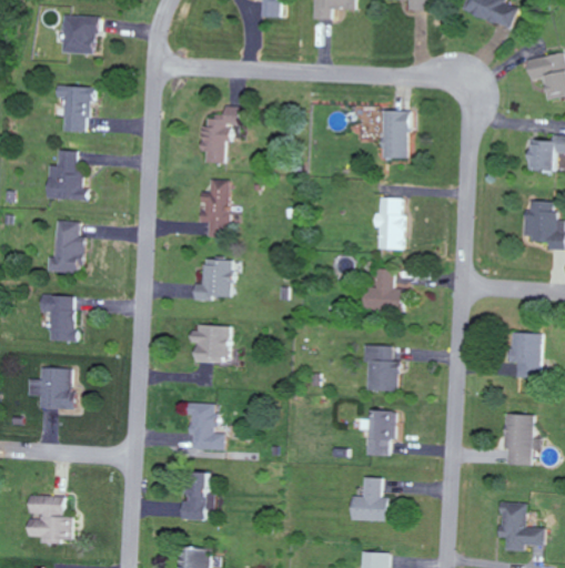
[(280,18),(280,0),(268,0),(261,0),(261,18),(280,18)]
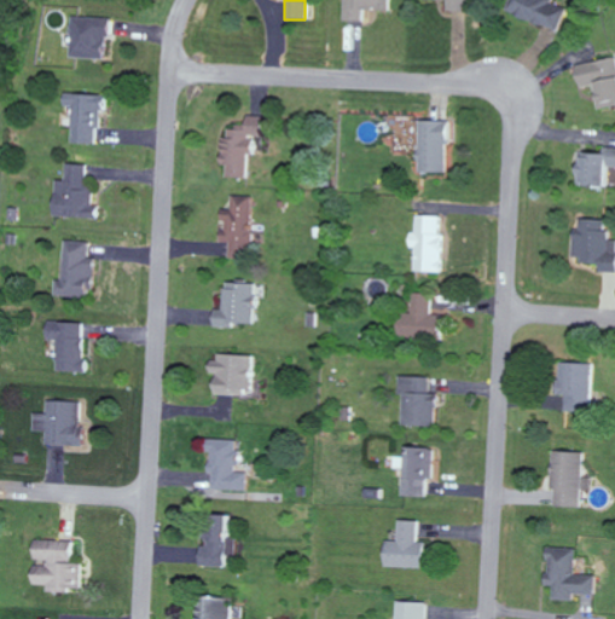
[(387,0),(361,0),(340,0),(340,21),(360,22),(361,11),(386,11),(387,0)]
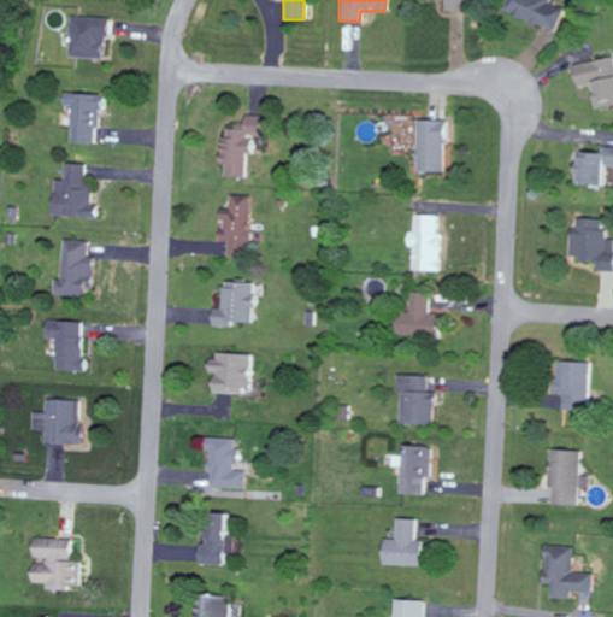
[(461,0),(446,0),(442,0),(442,11),(460,12),(461,0)]
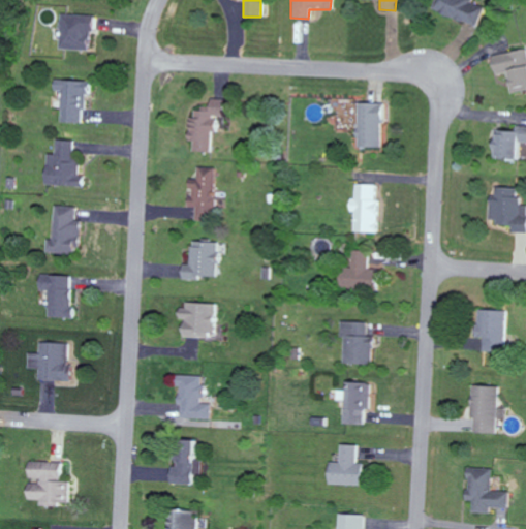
[(92,16),(58,14),(57,49),(87,50),(88,32),(91,32),(92,16)]
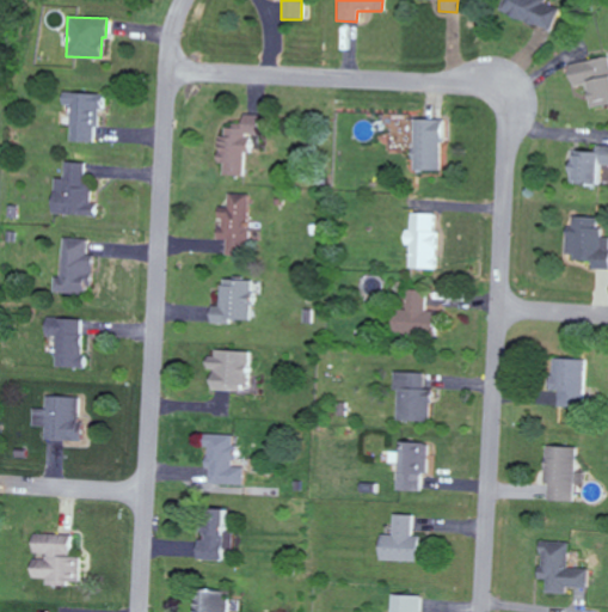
[(607,55),(566,63),(571,87),(584,85),(589,109),(607,104),(607,55)]
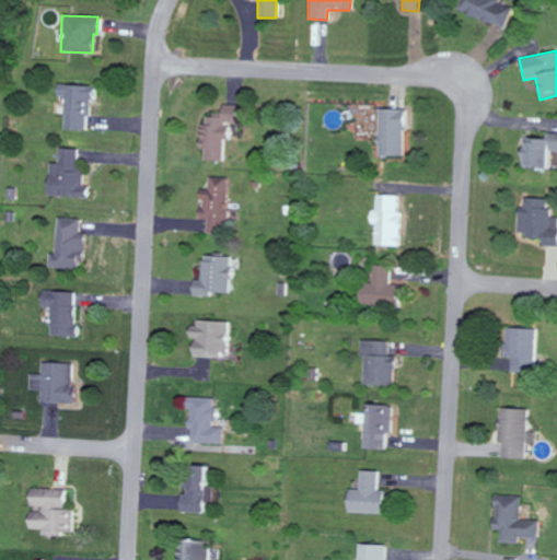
[(61,130),(88,130),(89,85),(55,84),(55,96),(62,96),(61,130)]
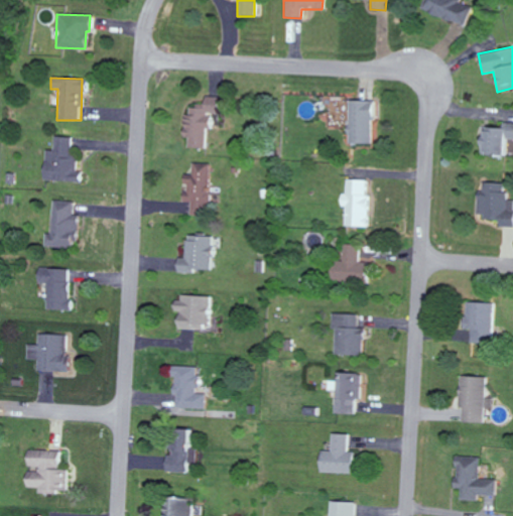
[(203,148),(204,128),(209,129),(210,114),(217,114),(218,97),(204,96),(203,106),(184,105),(182,138),(185,138),(185,147),(203,148)]
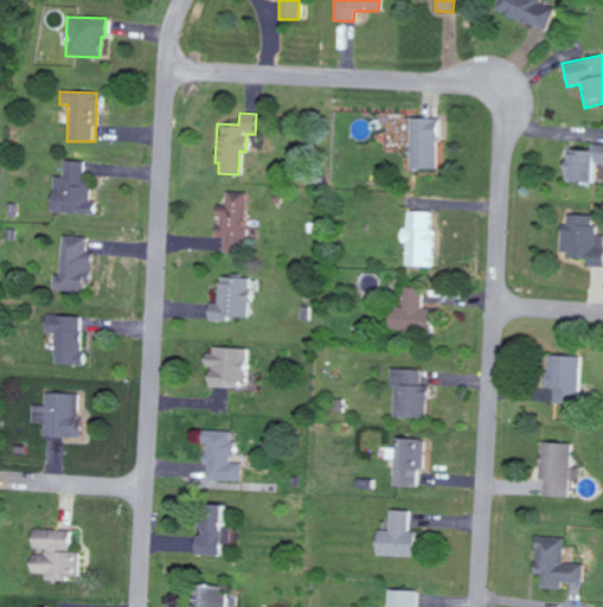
[(436,119),(408,117),(406,170),(436,170),(436,119)]
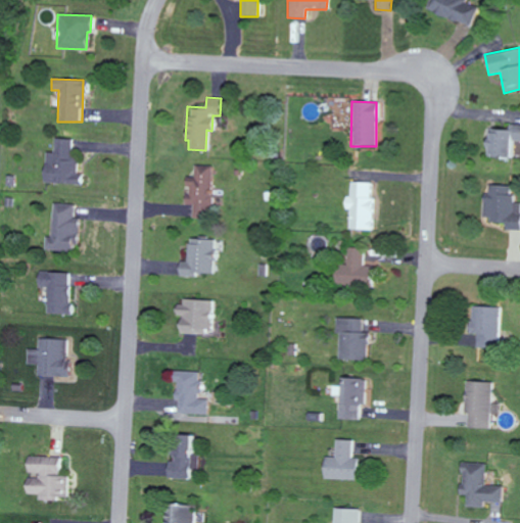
[(519,124),(507,125),(507,130),(487,130),(487,157),(511,156),(511,141),(519,140),(519,124)]
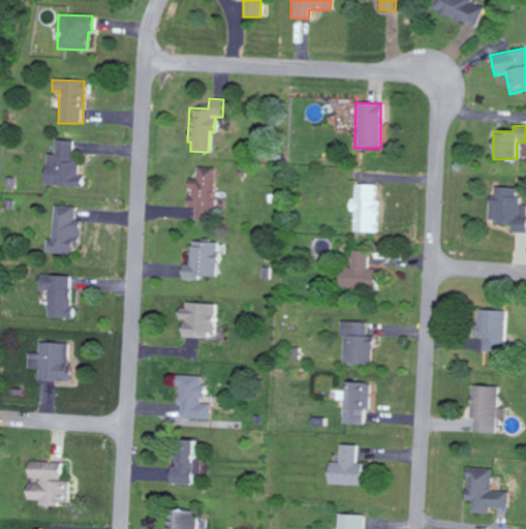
[(43,185),(81,187),(81,176),(75,176),(76,159),(70,159),(71,141),(53,139),(53,154),(44,154),(43,185)]
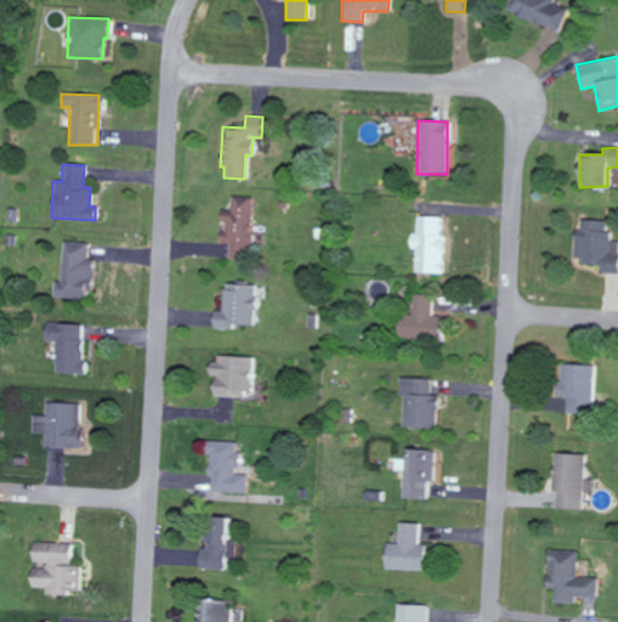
[(226,243),(226,259),(249,259),(250,197),(228,197),(228,210),(220,210),(219,243),(226,243)]
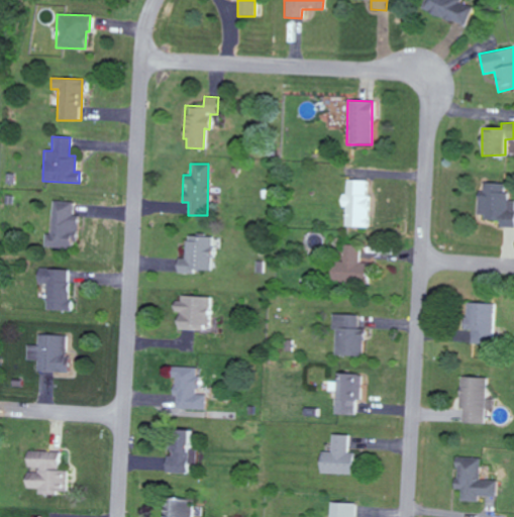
[(366,227),(367,181),(345,180),(344,194),(341,194),(340,207),(344,207),(343,226),(366,227)]
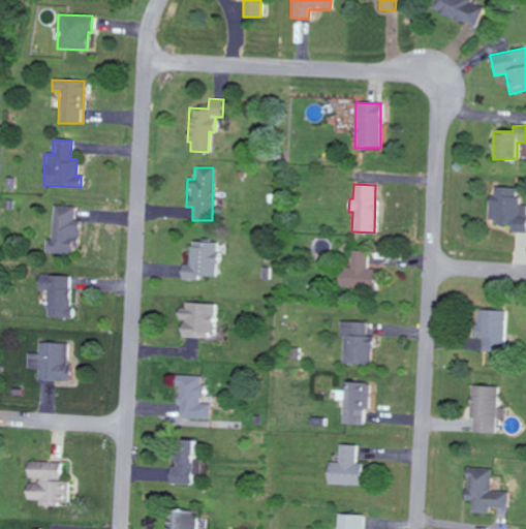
[(525,232),(525,222),(525,205),(517,205),(518,189),(489,187),(487,223),(511,224),(511,231),(525,232)]
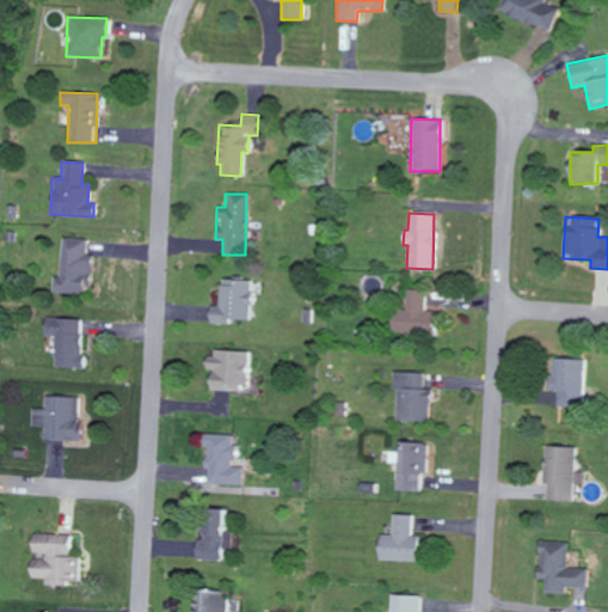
[(50,292),(87,294),(88,256),(84,255),(84,239),(60,238),(59,277),(50,277),(50,292)]
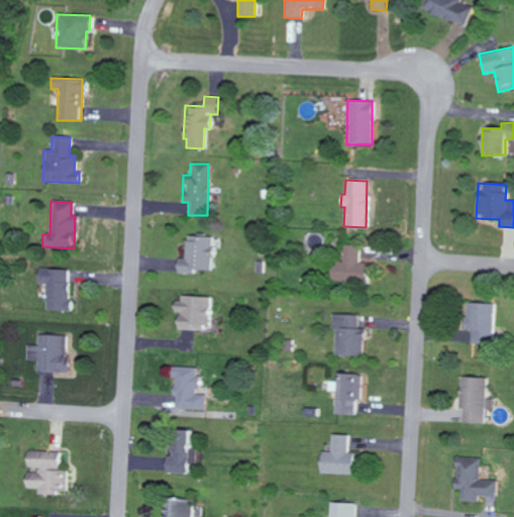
[(208,273),(209,236),(184,236),(183,259),(176,257),(176,272),(208,273)]
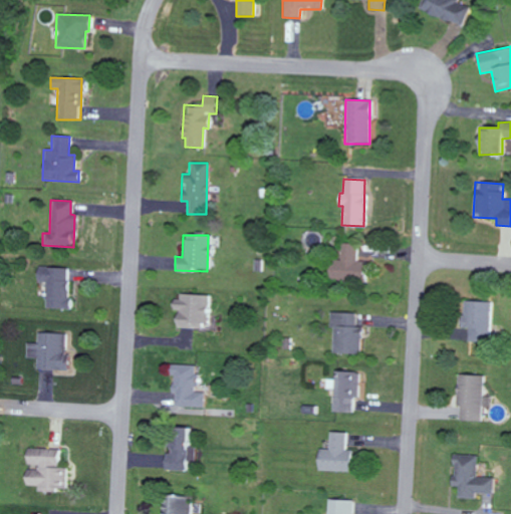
[(328,260),(328,281),(365,280),(364,262),(355,262),(355,244),(339,244),(339,259),(328,260)]
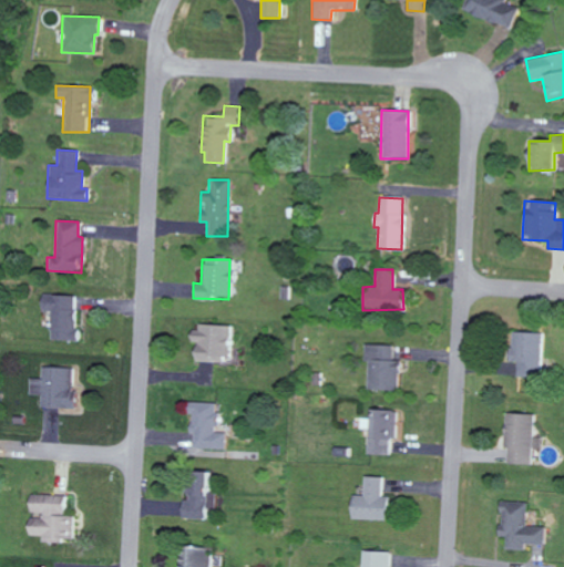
[(41,311),(50,312),(49,340),(72,341),(74,296),(41,295),(41,311)]
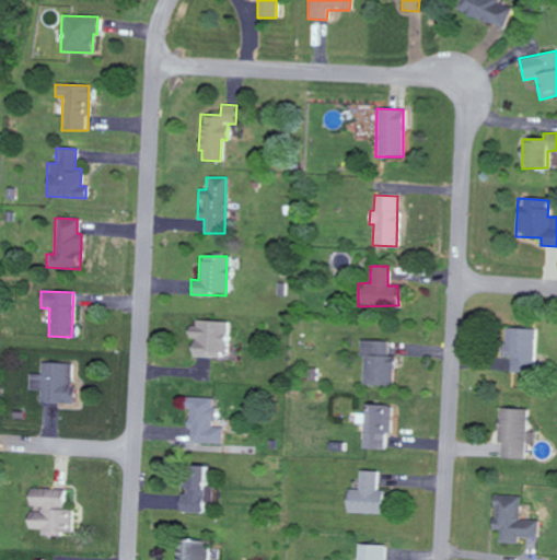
[(224,357),(224,322),(186,322),(187,338),(190,338),(190,358),(224,357)]
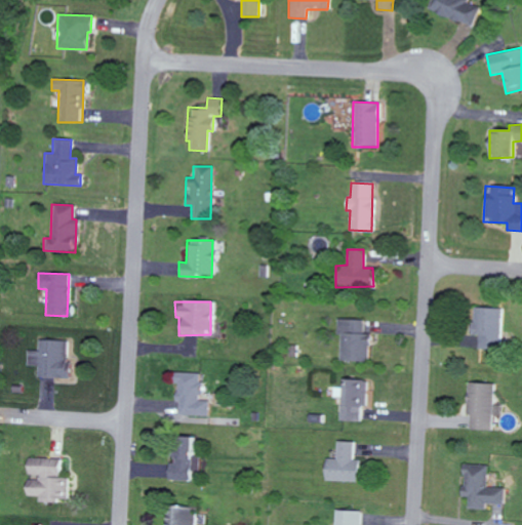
[(500,309),(472,308),(471,335),(478,335),(477,349),(498,350),(500,309)]
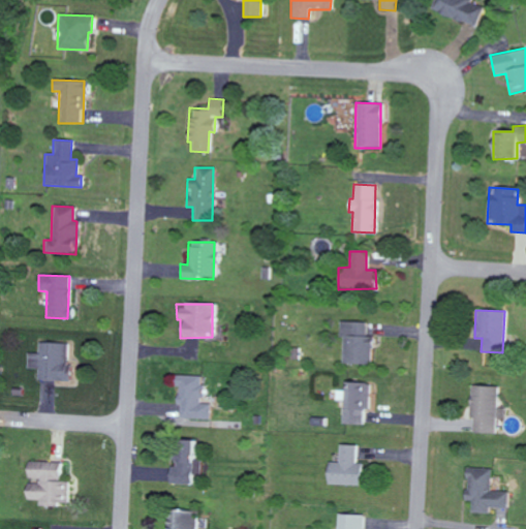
[(364,336),(365,322),(338,321),(337,337),(341,337),(340,364),(369,365),(370,336),(364,336)]
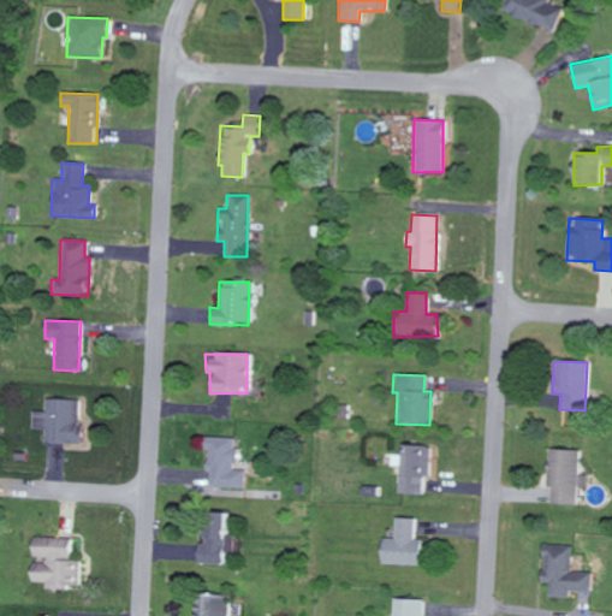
[(30,412),(30,428),(41,430),(41,443),(78,444),(79,424),(76,424),(77,400),(43,400),(43,412),(30,412)]
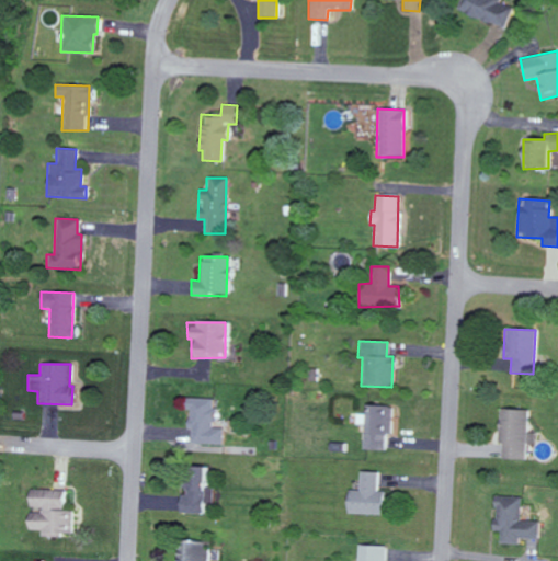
[(212,399),(186,398),(185,443),(219,445),(220,428),(211,428),(212,399)]
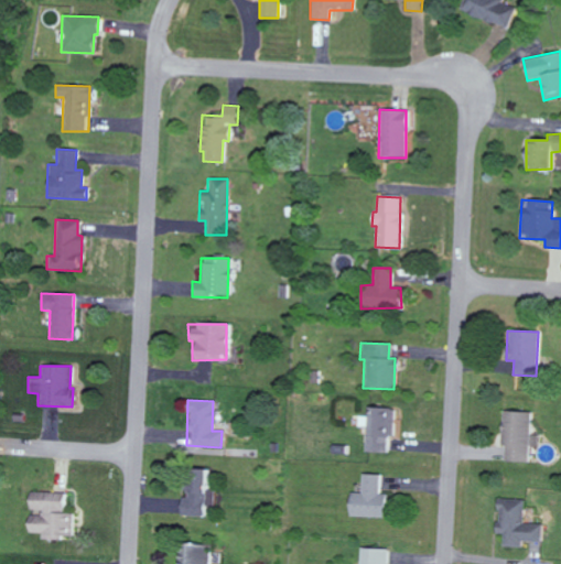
[(392,409),(364,408),(363,453),(386,453),(386,437),(391,437),(392,409)]
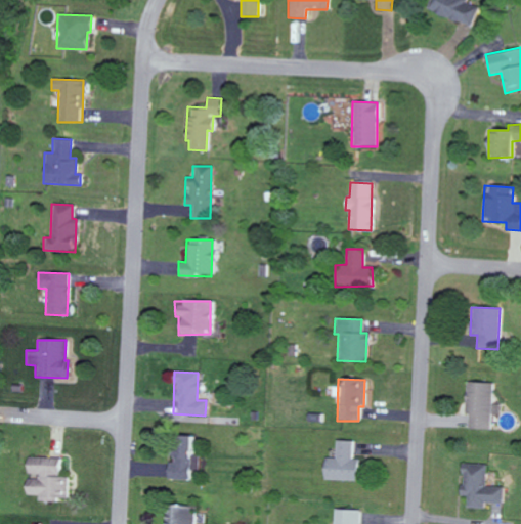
[(490,429),(491,383),(465,382),(465,415),(468,415),(468,429),(490,429)]
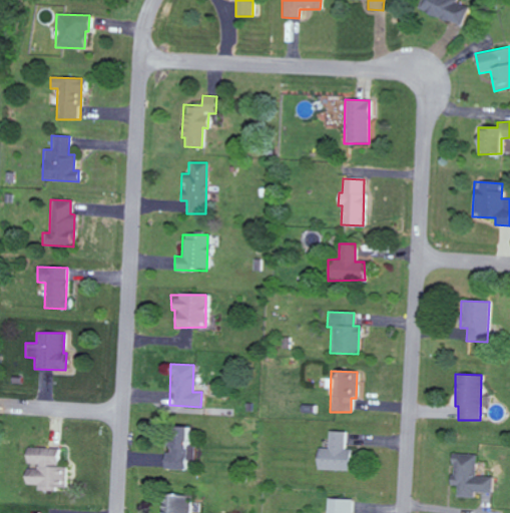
[(186,428),(175,427),(174,440),(168,440),(168,452),(163,452),(162,470),(183,470),(184,461),(191,461),(192,446),(185,445),(186,428)]
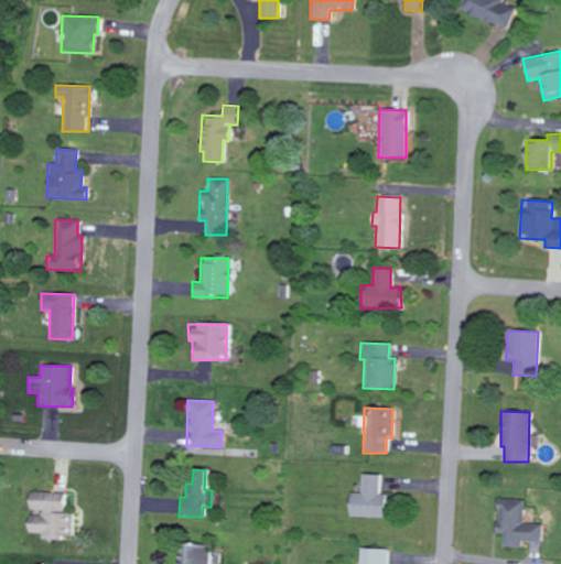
[(378,494),(379,476),(360,475),(359,494),(348,492),(348,517),(386,518),(386,495),(378,494)]
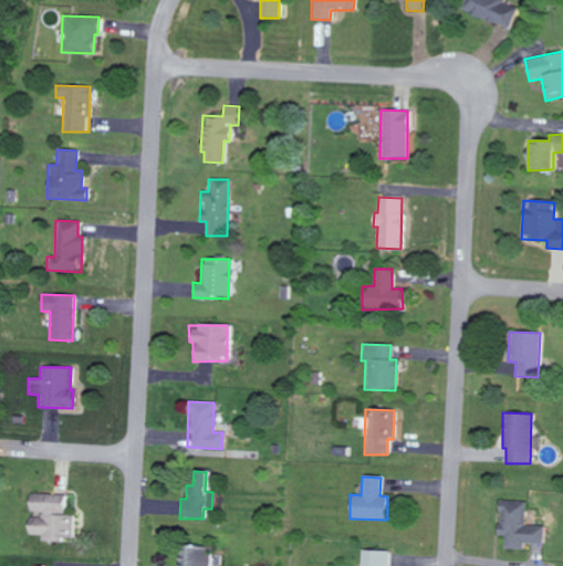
[(63,494),(29,494),(28,515),(28,535),(40,535),(39,541),(71,541),(71,515),(62,515),(63,494)]
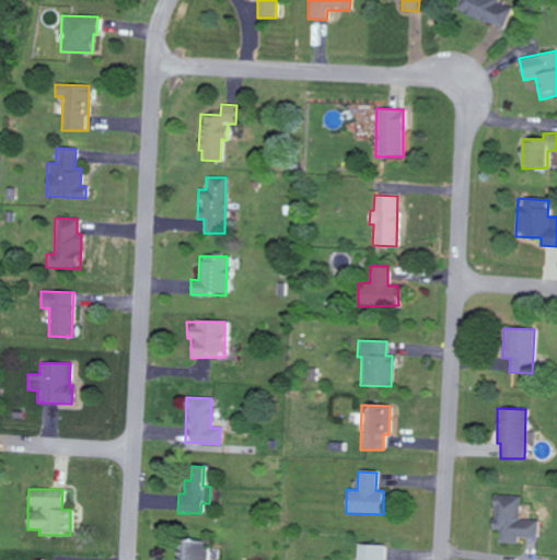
[(520,494),(494,493),(492,528),(499,528),(499,541),(518,543),(519,536),(537,536),(538,518),(519,518),(520,494)]
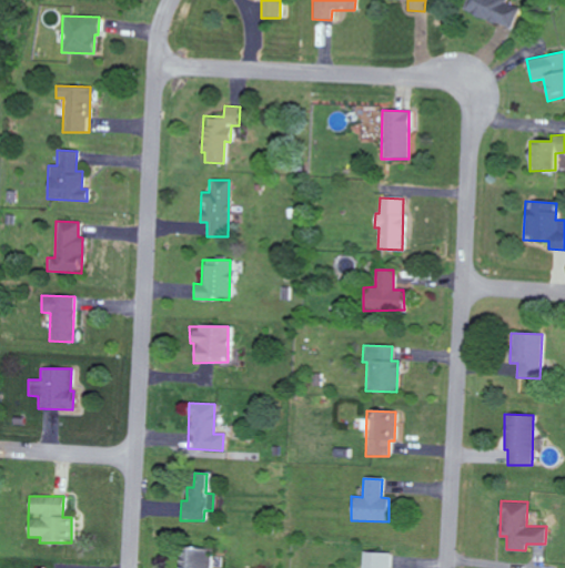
[(207,567),(208,547),(179,546),(178,567),(207,567)]
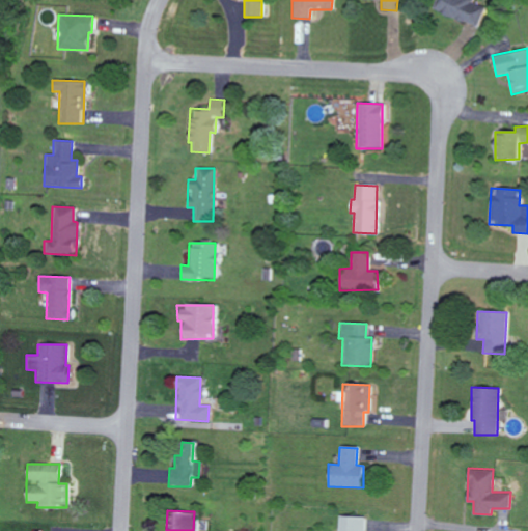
[(362,530),(363,514),(337,513),(336,530),(362,530)]
